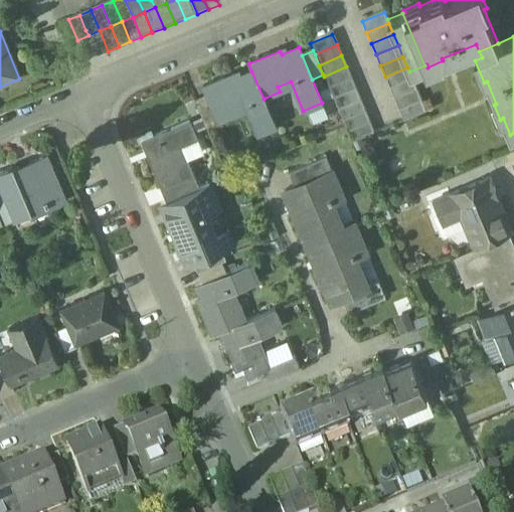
[(346,66),(324,76),(328,87),(351,77),(346,66)]
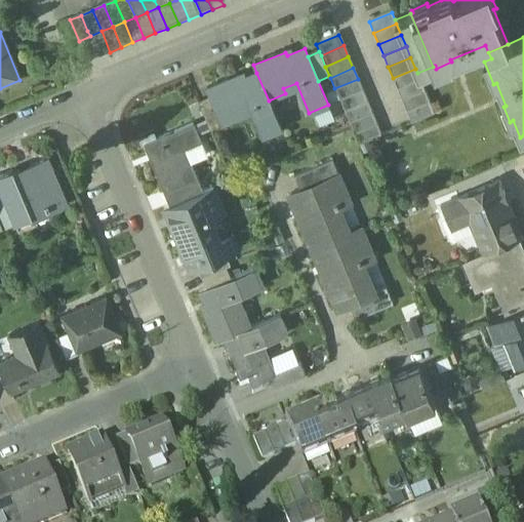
[(415,69),(393,78),(397,89),(419,80),(417,73),(415,69)]
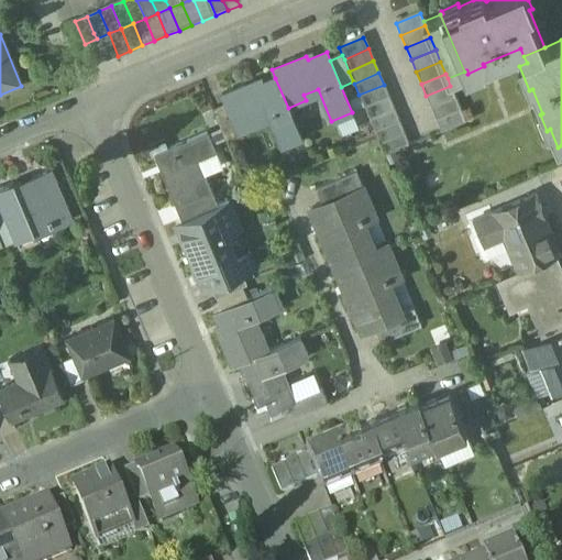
[(257,85),(255,81),(221,96),(224,103),(237,133),(255,125),(253,120),(267,113),(282,146),(300,139),(288,108),(275,78),(257,85)]
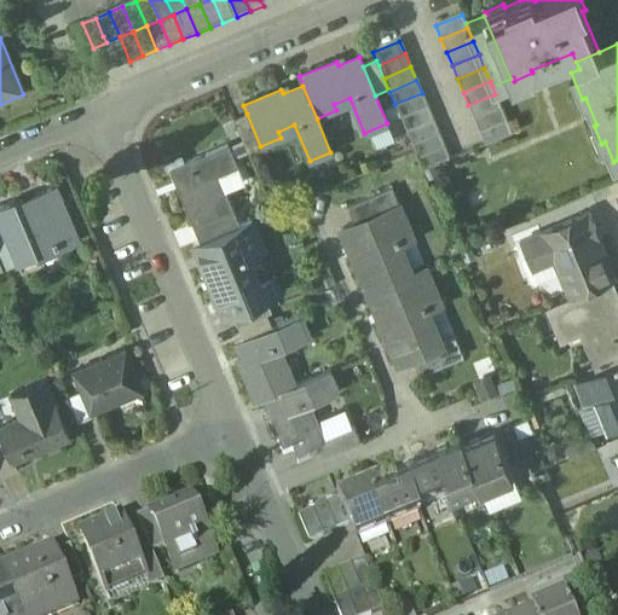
[(422,93),(394,104),(400,117),(427,106),(422,93)]
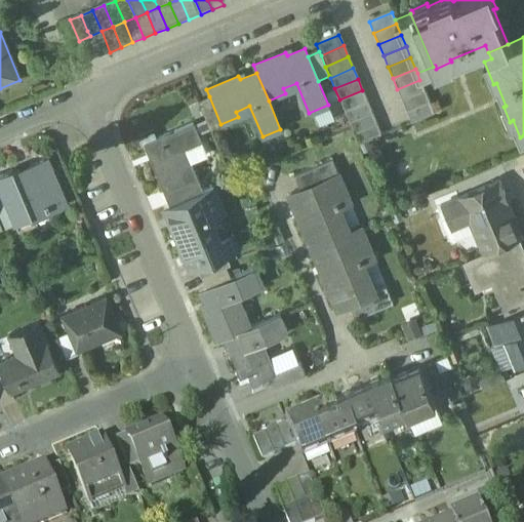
[(419,80),(397,89),(402,101),(425,91),(419,80)]
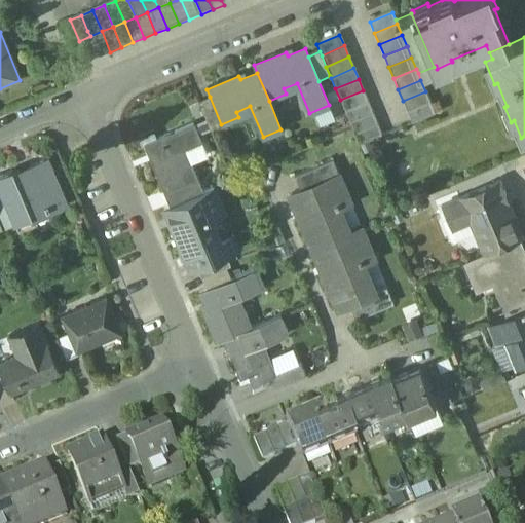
[(363,90),(340,100),(345,111),(368,102),(363,90)]
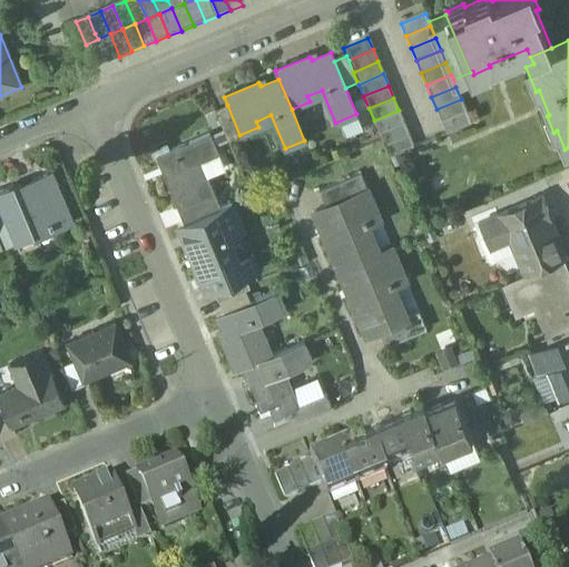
[(461,99),(437,109),(442,121),(467,111),(461,99)]
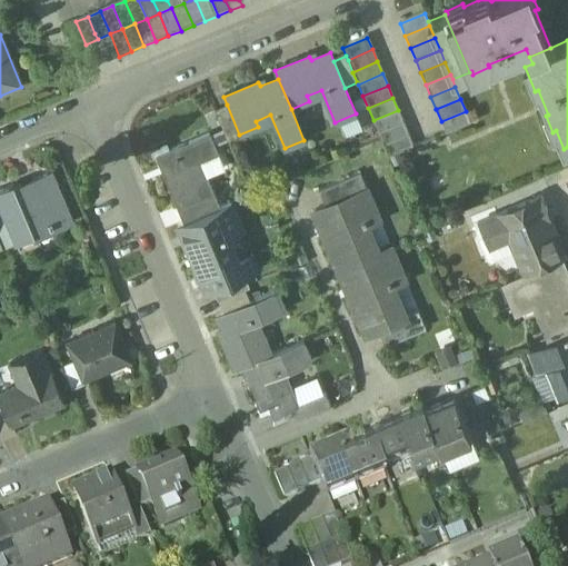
[(227,105),(215,110),(227,140),(239,135),(227,105)]
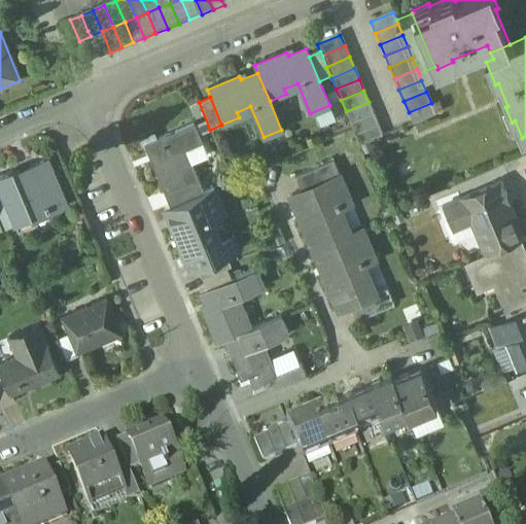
[(369,102),(346,111),(350,123),(373,113),(369,102)]
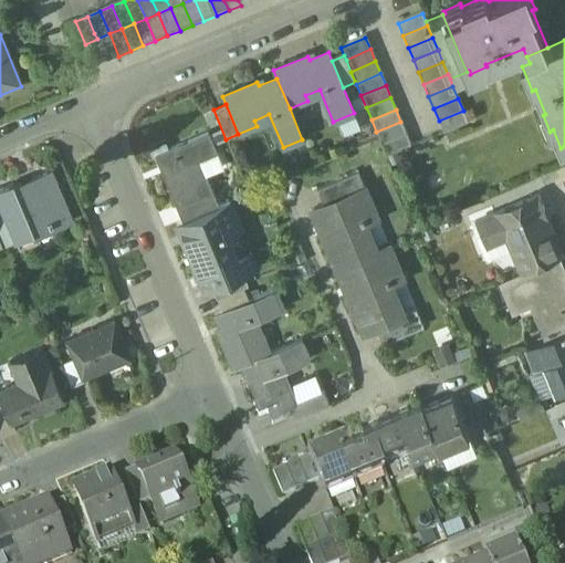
[(463,111),(439,121),(443,133),(468,123),(463,111)]
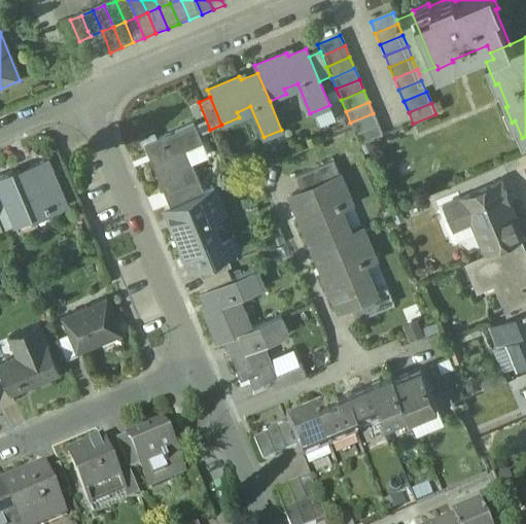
[(373,113),(350,123),(355,134),(378,125),(373,113)]
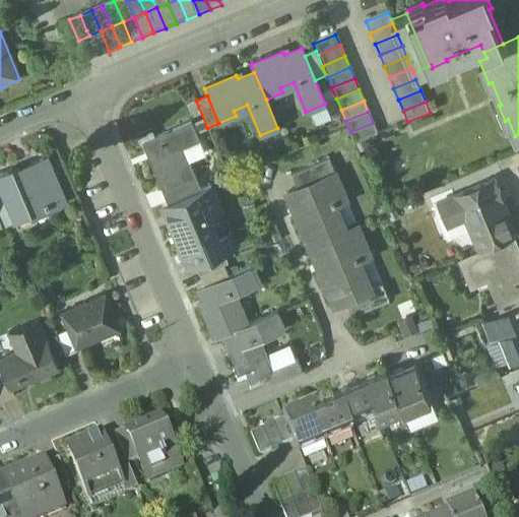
[(373,123),(350,132),(354,143),(378,134),(373,123)]
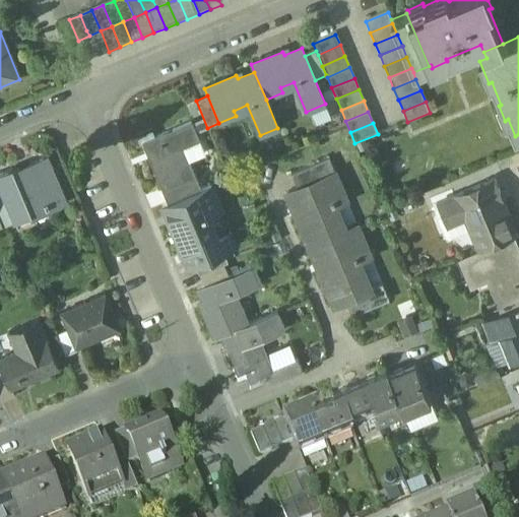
[(191,125),(144,144),(164,192),(194,179),(182,150),(199,144),(191,125)]
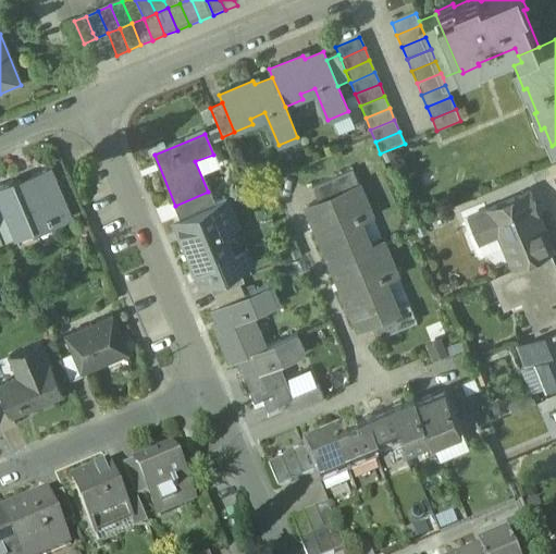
[(50,168),(13,182),(13,181),(0,186),(0,204),(9,224),(14,237),(32,230),(33,233),(72,217),(50,168)]
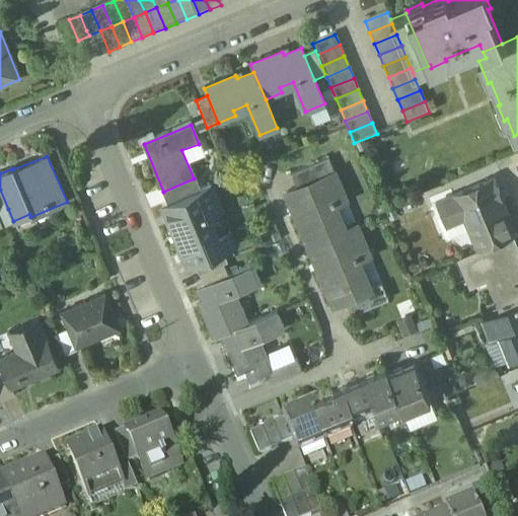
[(328,159),(290,175),(297,190),(335,174),(328,159)]
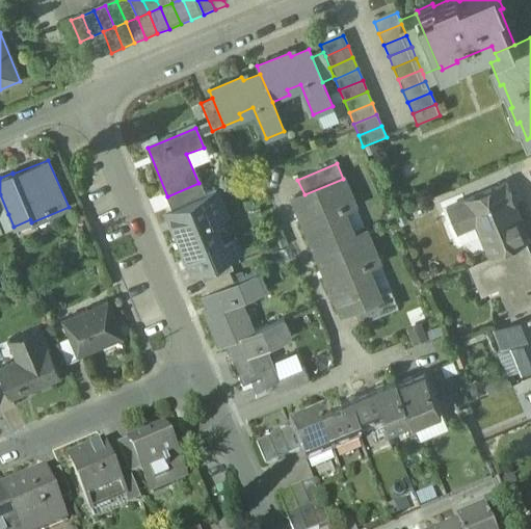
[(304,194),(293,200),(317,257),(353,241),(341,211),(354,206),(343,179),(304,194)]
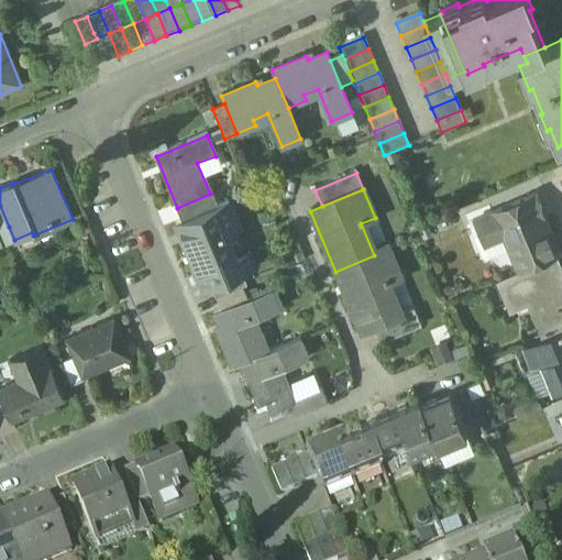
[(210,194),(177,208),(183,221),(216,207),(210,194)]
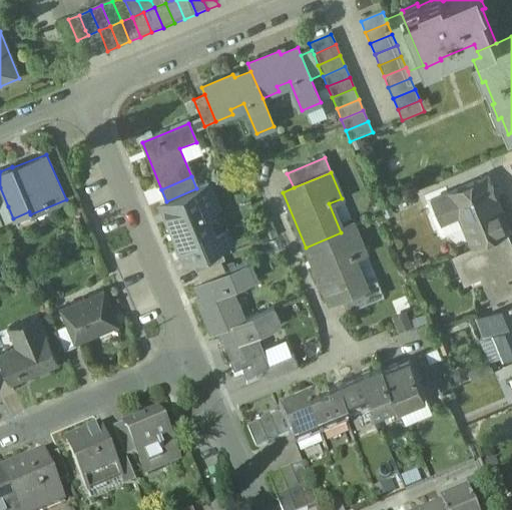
[(488,178),(431,202),(442,226),(462,217),(475,248),(507,234),(490,193),(493,191),(488,178)]
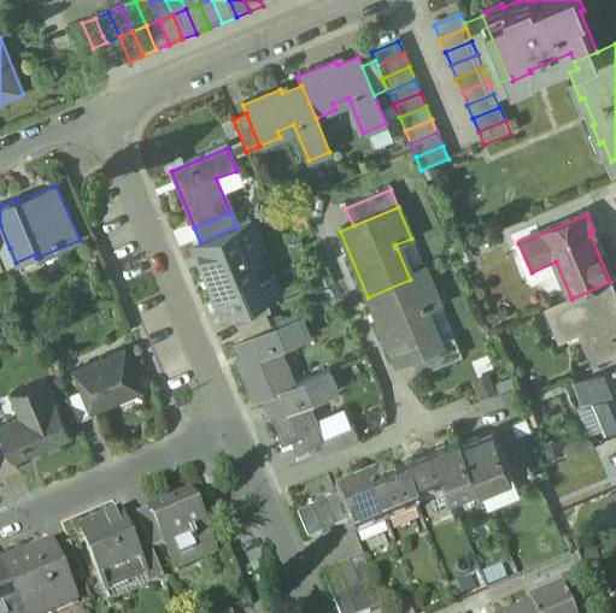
[(200,242),(192,246),(216,304),(217,304),(240,294),(245,305),(263,296),(264,298),(279,292),(273,277),(258,284),(247,259),(263,253),(250,222),(236,227),(200,242)]
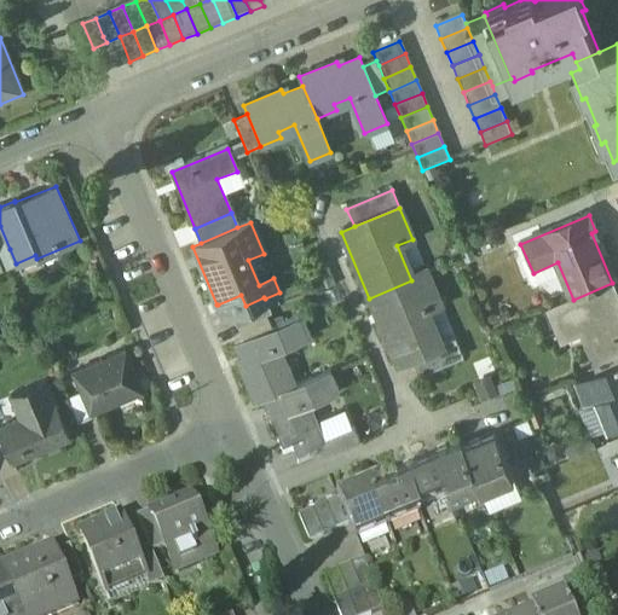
[(0,253),(10,249),(0,226),(0,253)]
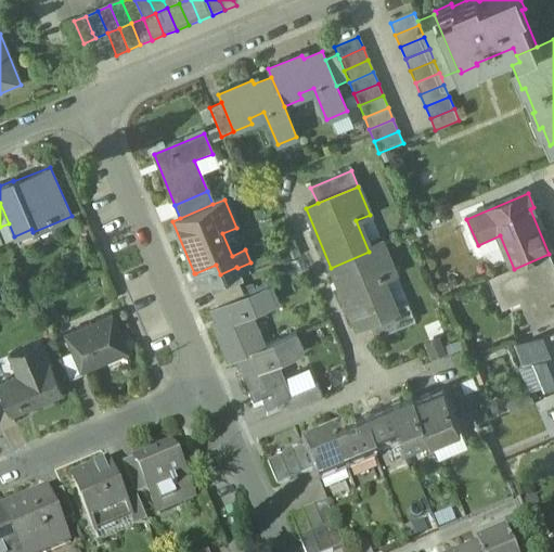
[(241,227),(231,231),(239,248),(248,245),(241,227)]
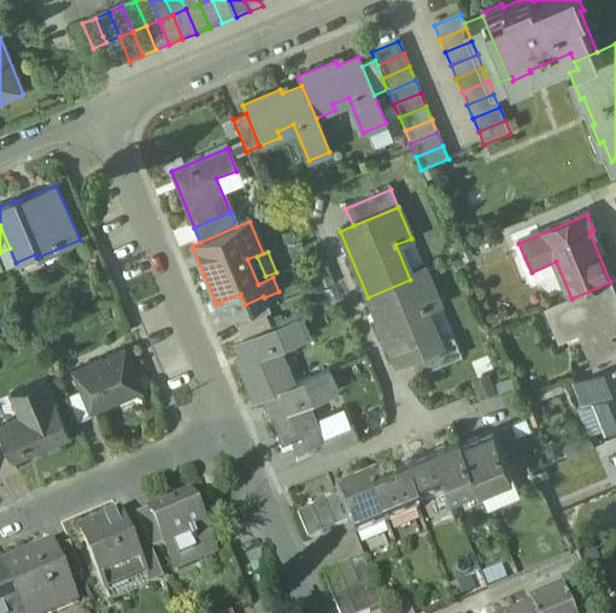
[(410,280),(368,298),(396,364),(409,359),(439,346),(438,345),(423,311),(439,305),(426,273),(410,280)]
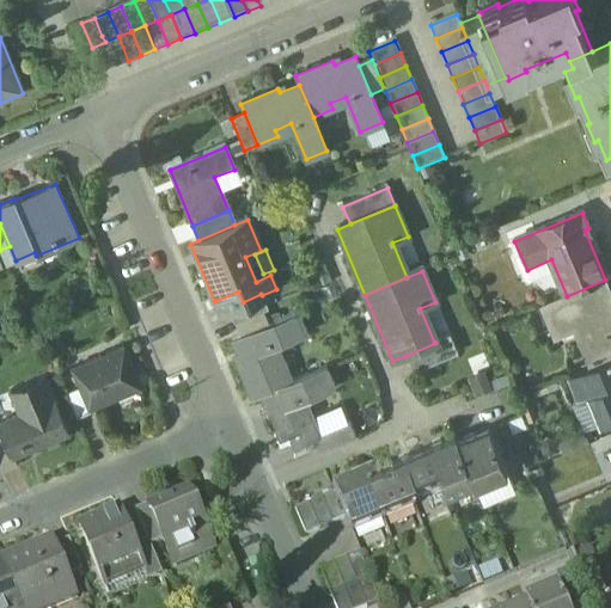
[(301,283),(306,295),(324,287),(319,277),(301,283)]
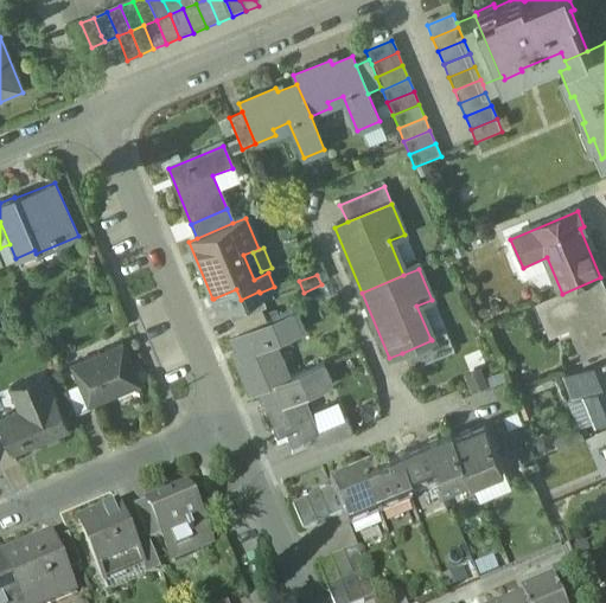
[(562,294),(535,305),(547,331),(566,324),(584,366),(605,357),(605,290),(600,277),(562,294)]
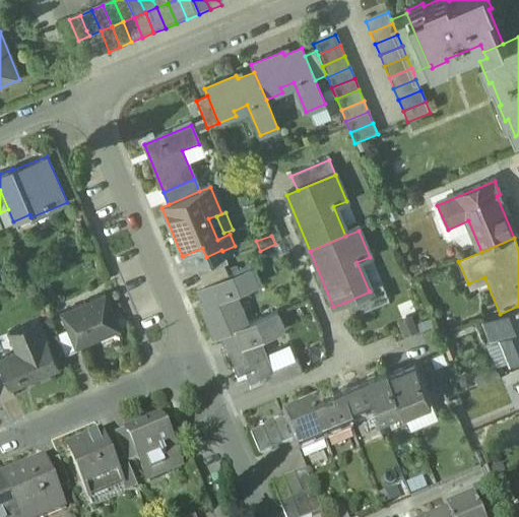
[(270,247),(260,252),(265,262),(274,257),(270,247)]
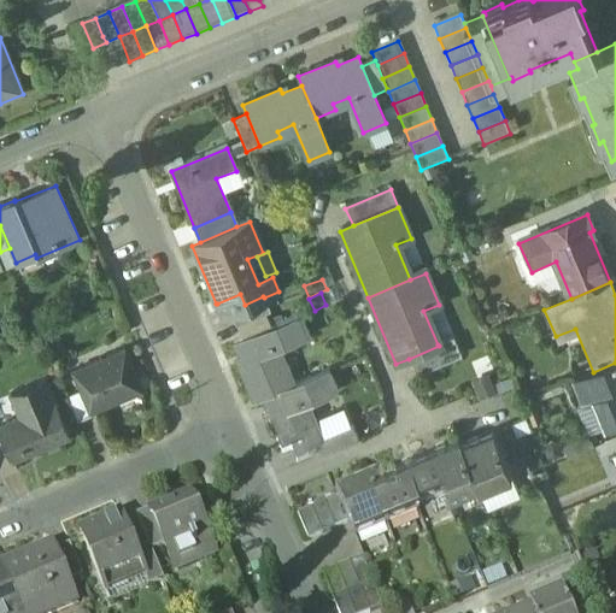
[(240,294),(217,304),(222,316),(230,312),(245,306),(245,305),(240,294)]
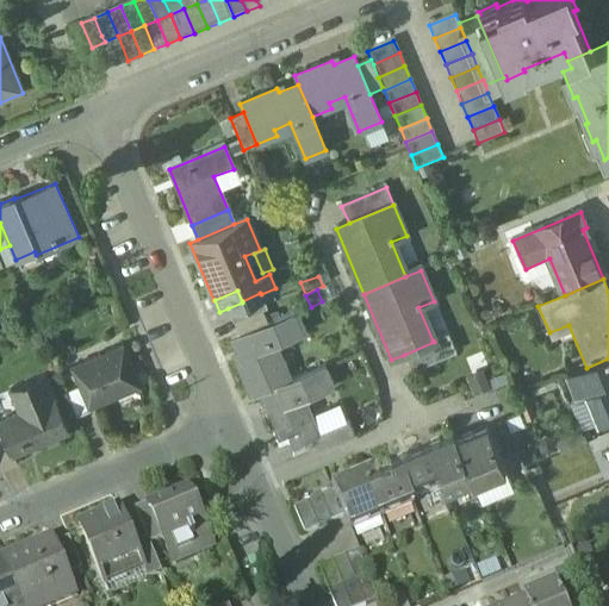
[(260,293),(242,301),(242,303),(228,308),(234,323),(262,311),(267,310),(261,294),(260,293)]
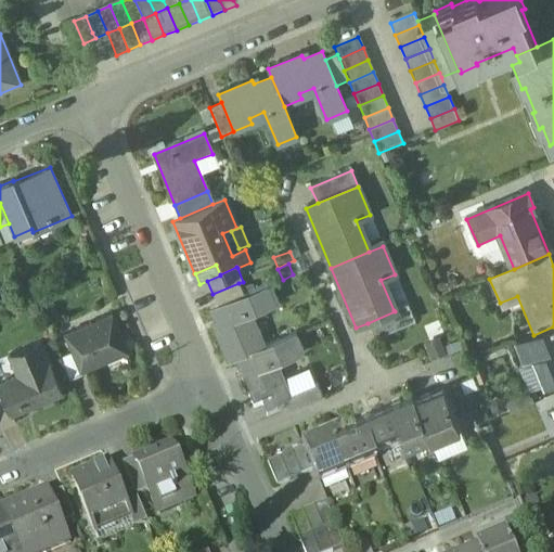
[(239,283),(213,294),(218,306),(243,295),(239,283)]
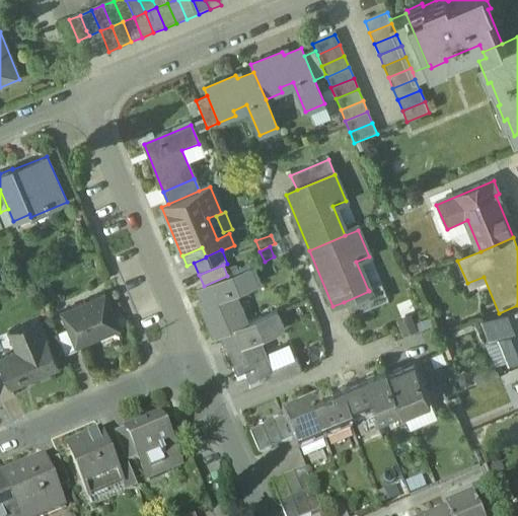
[(204,286),(196,289),(204,307),(200,308),(213,340),(220,337),(248,324),(235,295),(260,284),(251,266),(204,286)]
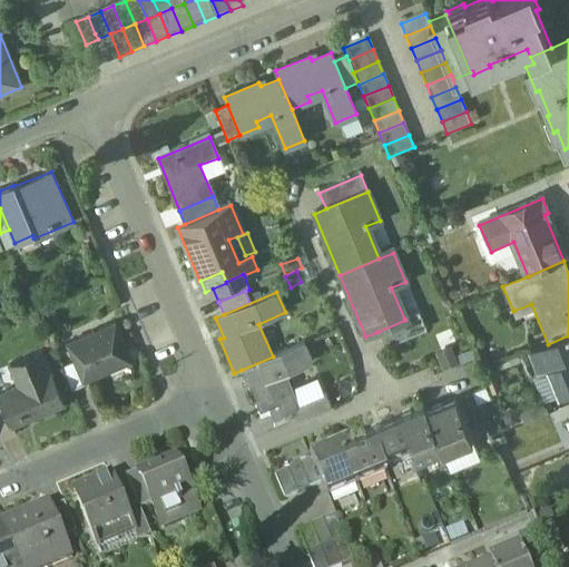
[(405,320),(378,332),(385,348),(425,331),(419,313),(404,319),(405,320)]
